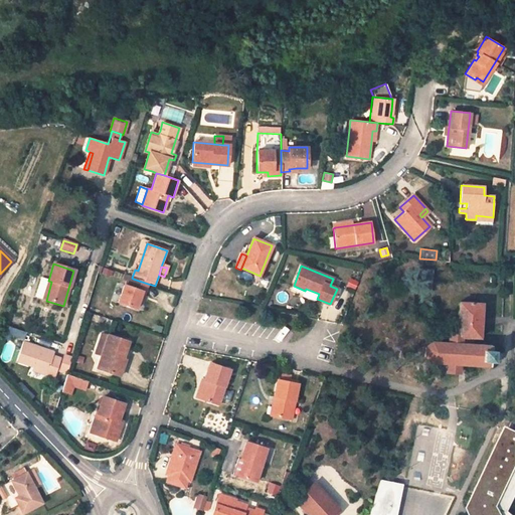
[(433,270),(421,269),(420,282),(432,283),(432,281),(433,270)]
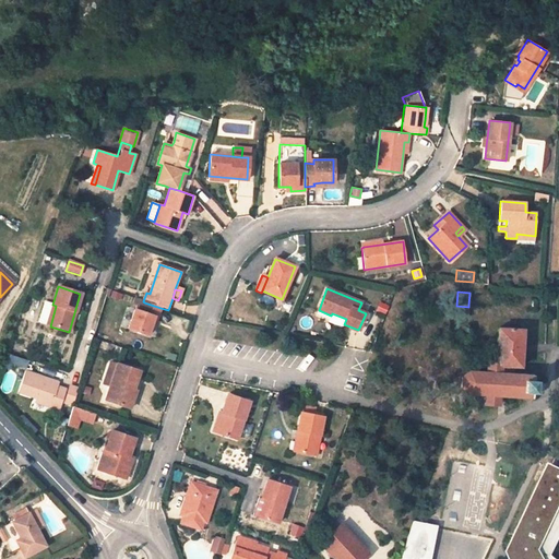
[(141,311),(134,310),(128,329),(147,336),(154,317),(157,318),(161,308),(144,302),(141,311)]
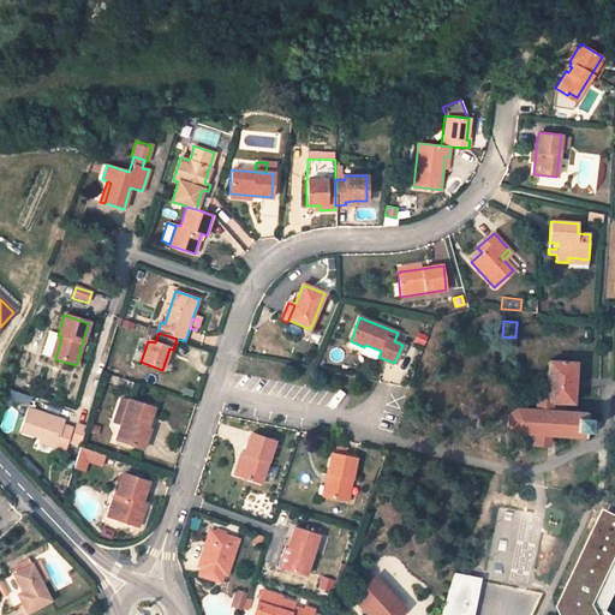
[(61,336),(58,335),(52,358),(55,359),(61,336)]
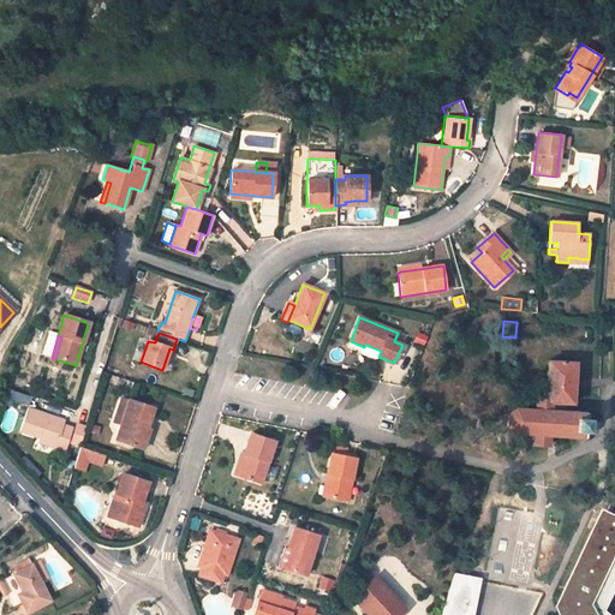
[(515,338),(502,336),(502,345),(514,346),(515,338)]
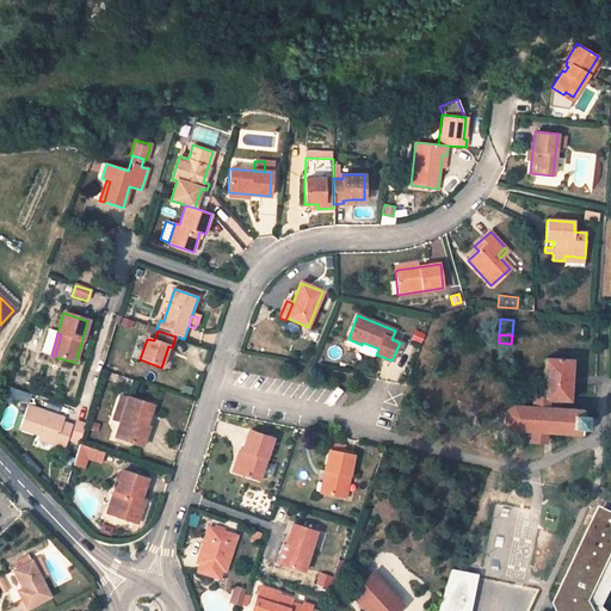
[(542,400),(560,401),(569,402),(572,360),(544,359),(542,397),(542,400)]
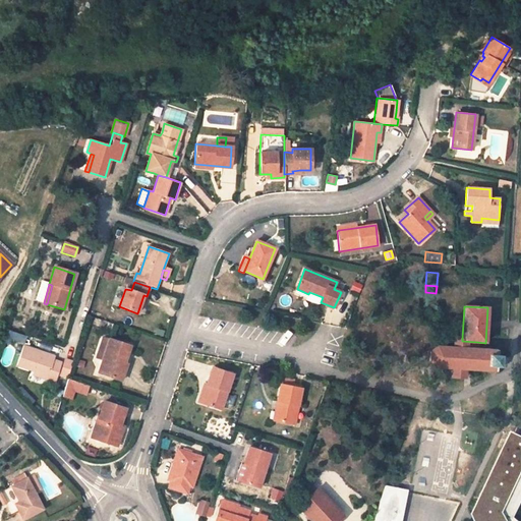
[(462,341),(462,339),(455,339),(454,348),(447,347),(447,346),(445,346),(445,347),(437,347),(431,352),(430,361),(436,366),(444,367),(444,368),(445,368),(445,367),(453,367),(452,377),(464,378),(465,368),(474,369),(474,370),(476,370),(476,369),(485,369),(485,371),(486,371),(487,369),(496,370),(496,365),(497,365),(498,355),(497,355),(497,350),(488,350),(488,348),(487,348),(486,350),(477,349),(477,342),(462,341)]
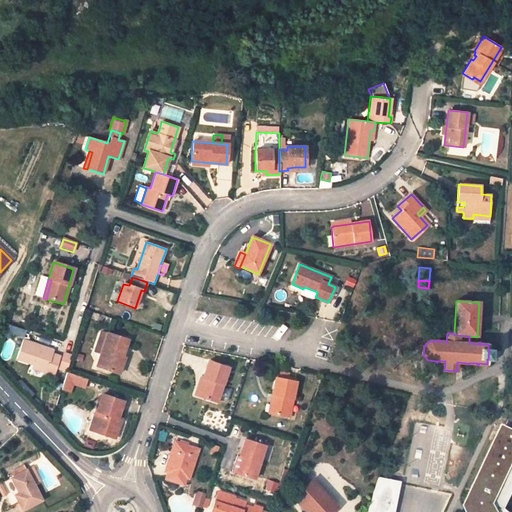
[(127,340),(107,334),(96,367),(119,374),(120,371),(116,370),(120,356),(122,357),(127,340)]
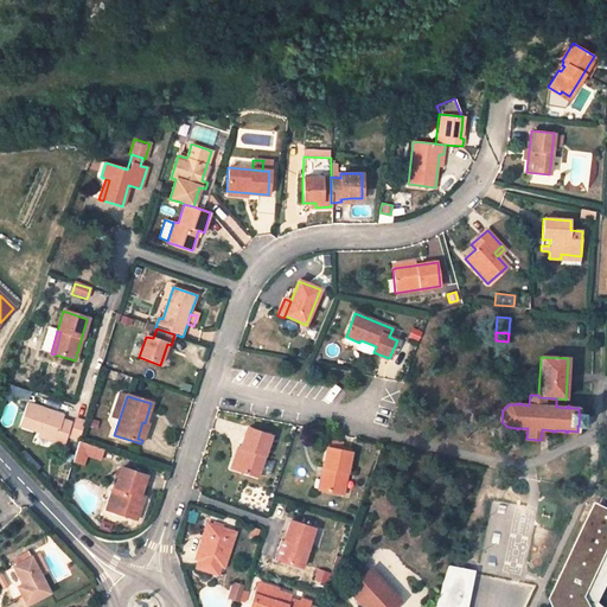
[(26,404),(19,426),(39,433),(65,441),(70,423),(62,421),(63,416),(26,404)]
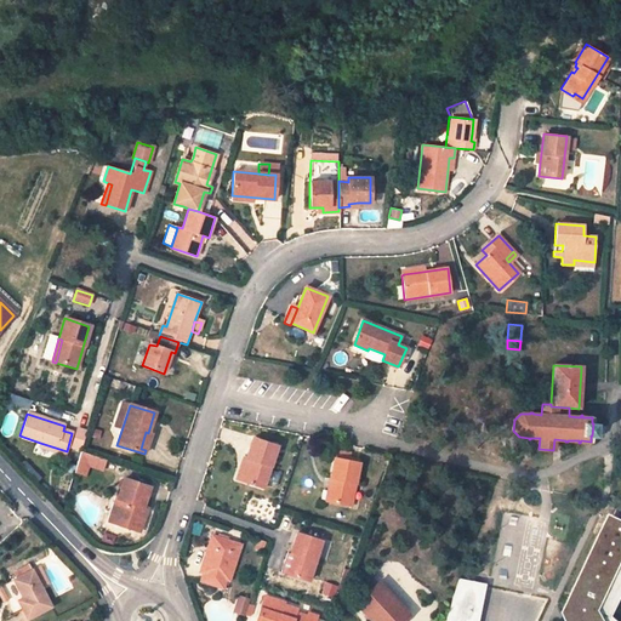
[(86,434),(74,429),(69,448),(80,451),(86,434)]
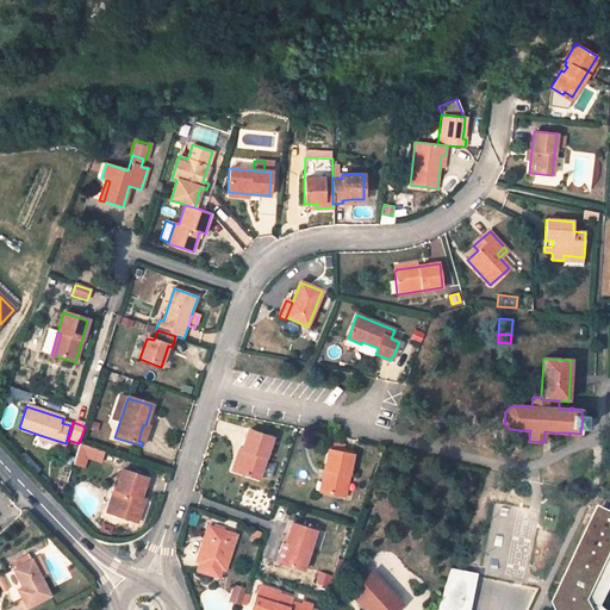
[(145,425),(143,424),(138,441),(143,442),(148,427),(145,425)]
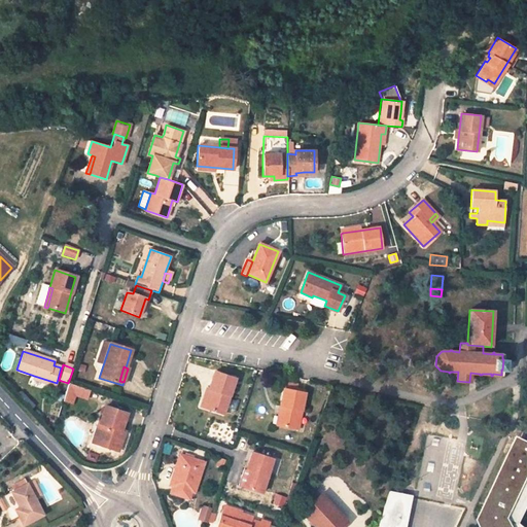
[(214,372),(209,390),(203,409),(223,415),(235,379),(214,372)]
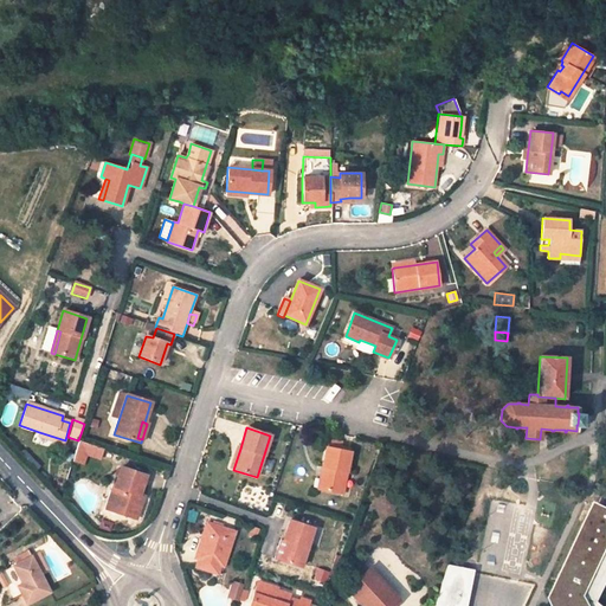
[(39,432),(38,436),(64,444),(65,440),(39,432)]
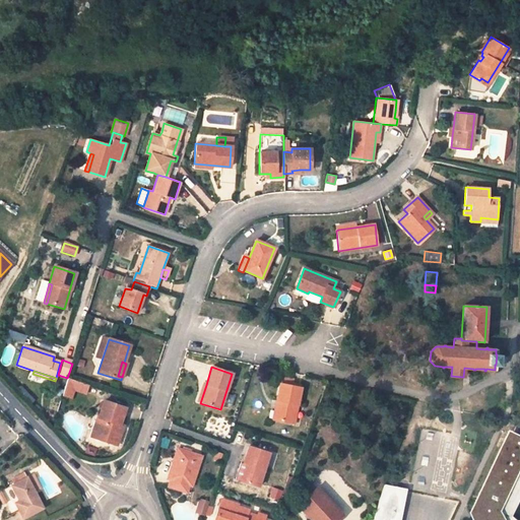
[(89,385),(67,378),(61,397),(70,400),(73,391),(85,395),(89,385)]
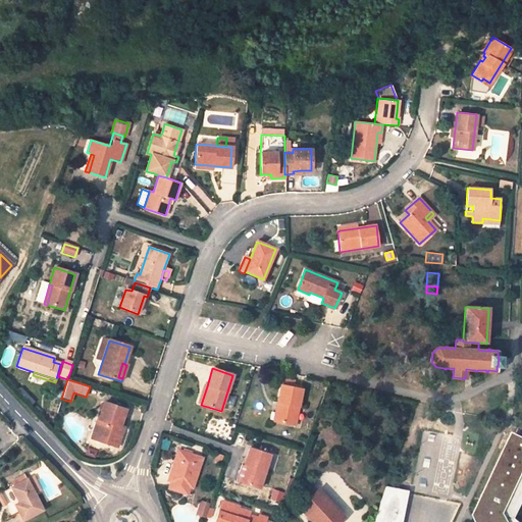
[(295,382),(282,379),(281,386),(293,388),(295,382)]
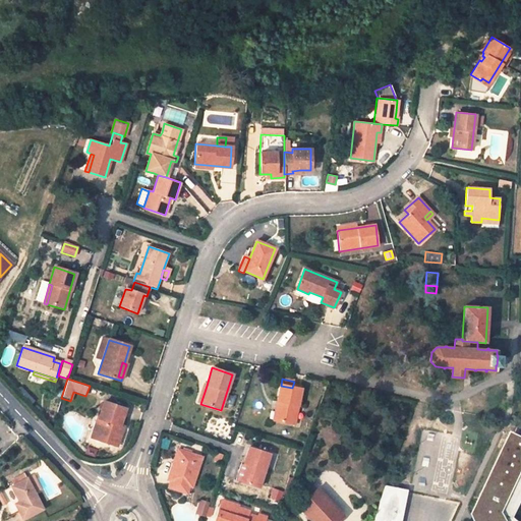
[(280,385),(277,403),(280,403),(277,422),(294,424),(300,389),(292,388),(281,386),(280,385)]
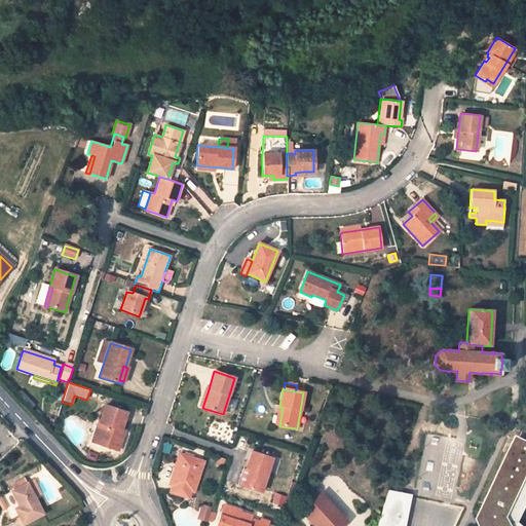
[(100,423),(104,424),(97,444),(118,451),(122,438),(118,436),(120,429),(121,430),(127,414),(105,406),(100,423)]
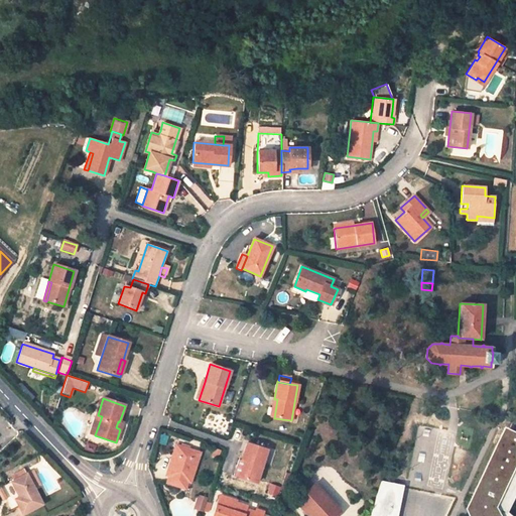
[(98,415),(97,414),(91,433),(95,435),(102,416),(98,415)]
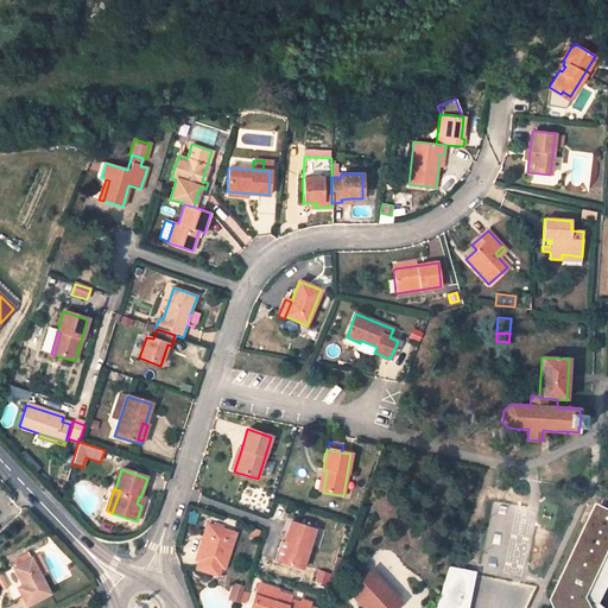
[(607,512),(596,506),(589,523),(597,526),(602,517),(607,517),(607,512)]
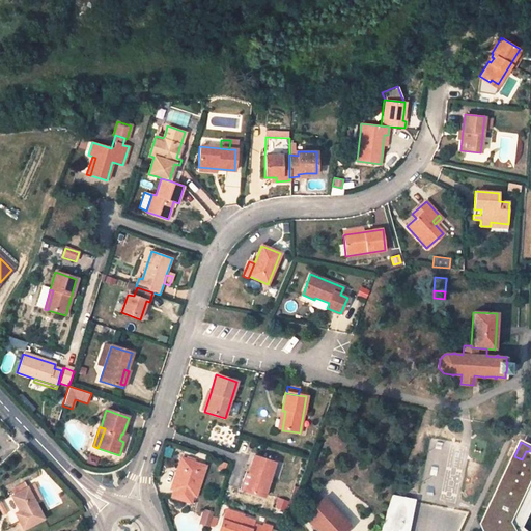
[(526,530),(522,527),(530,506),(530,451),(526,451),(522,459),(514,456),(499,488),(498,492),(483,521),(487,529),(487,530),(526,530)]
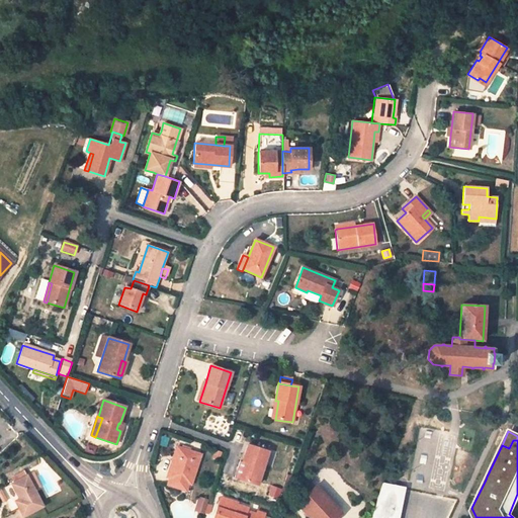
[(242,461),(244,462),(239,480),(257,486),(267,451),(247,445),(242,461)]
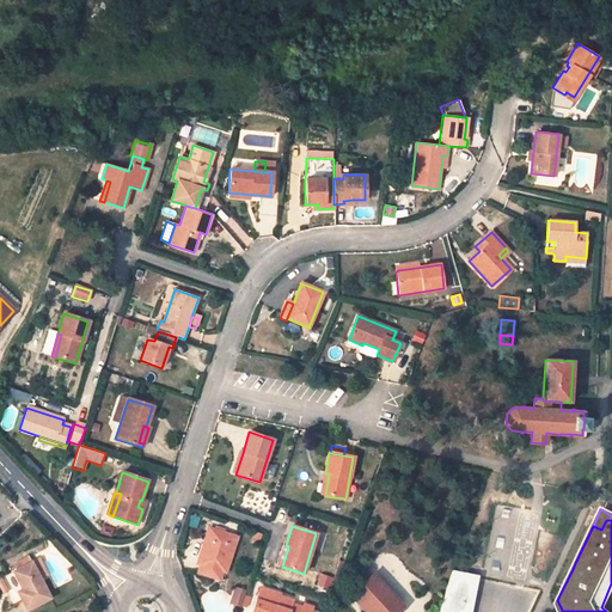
[(212,530),(208,528),(197,563),(201,564),(212,530)]
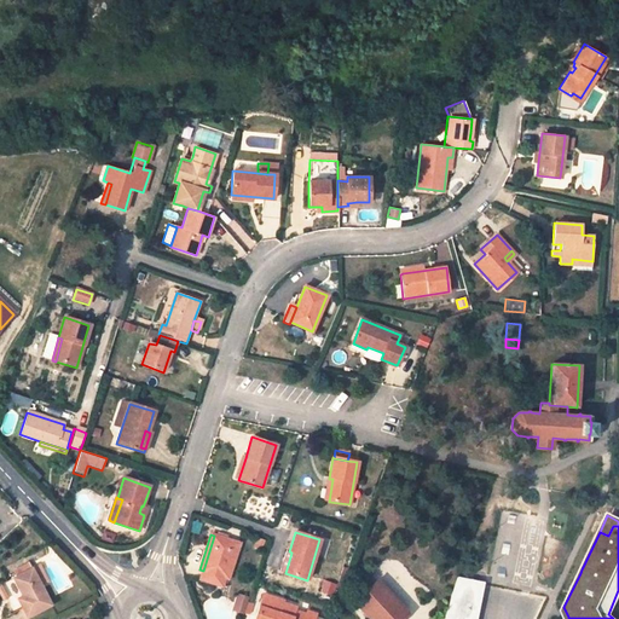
[(238,544),(214,536),(203,571),(200,580),(221,586),(225,578),(227,579),(238,544)]
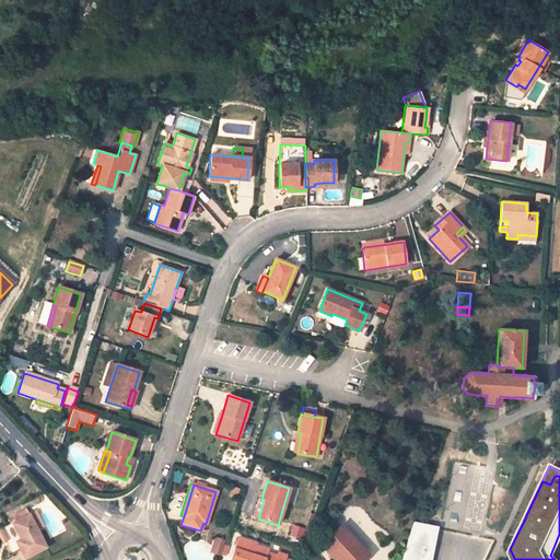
[(261,499),(259,499),(253,516),(258,518),(264,500),(261,499)]
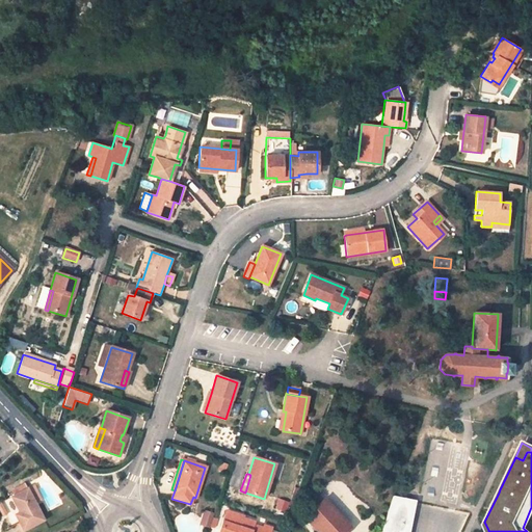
[(27,488),(12,497),(21,511),(16,513),(24,529),(44,519),(37,507),(29,493),(27,488)]
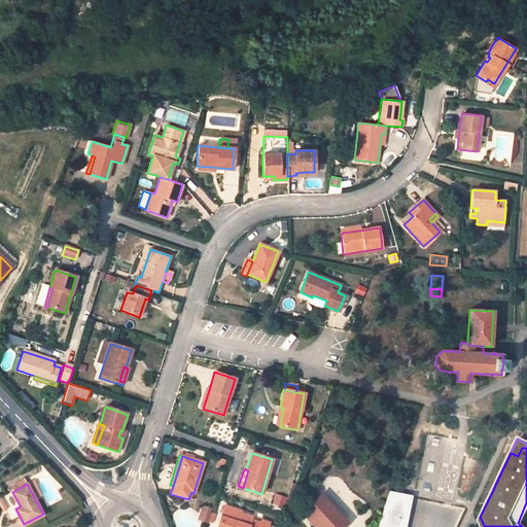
[(35,485),(29,488),(37,502),(43,499),(35,485)]
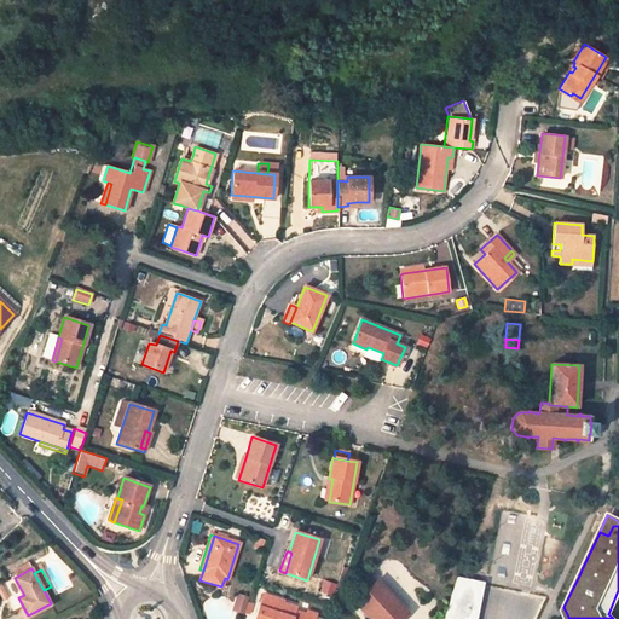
[(476,618),(485,583),(458,578),(443,618),(476,618)]
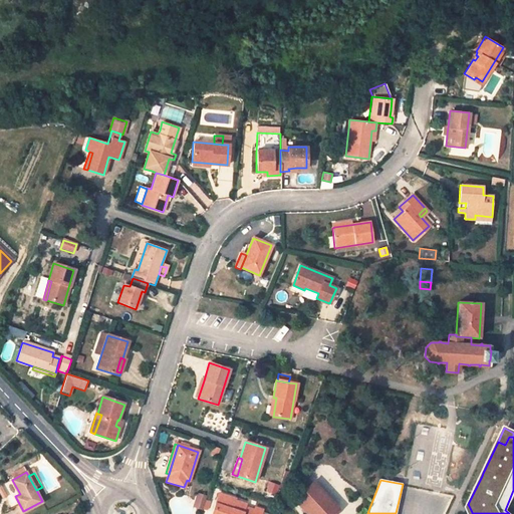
[(276,493),(278,484),(269,482),(266,491),(276,493)]
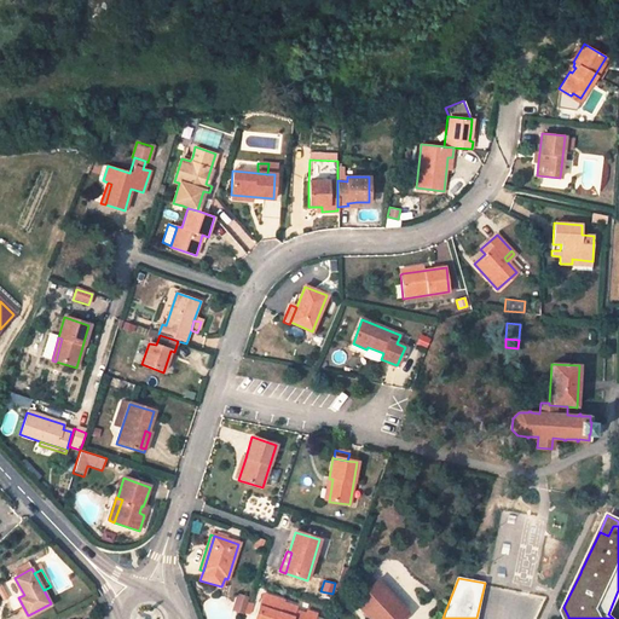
[(376,582),(354,602),(365,613),(370,618),(403,618),(408,615),(376,582)]
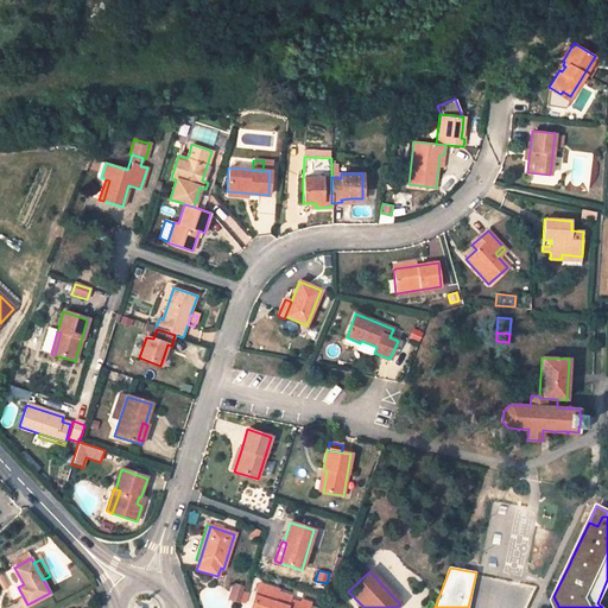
[(233,583),(228,600),(244,603),(248,587),(233,583)]
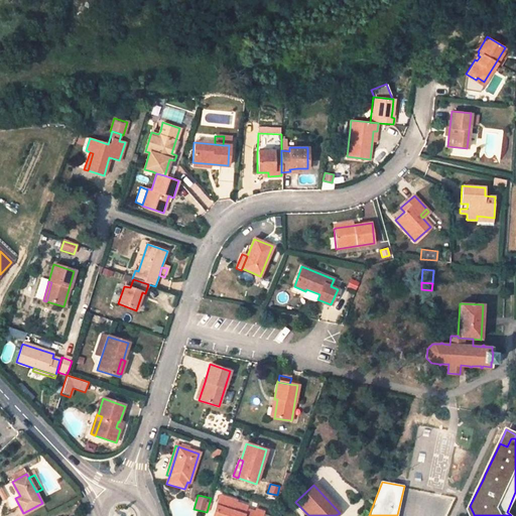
[(219,496),(213,515),(261,515),(263,512),(256,510),(255,513),(246,510),(247,507),(236,503),(236,501),(219,496)]
